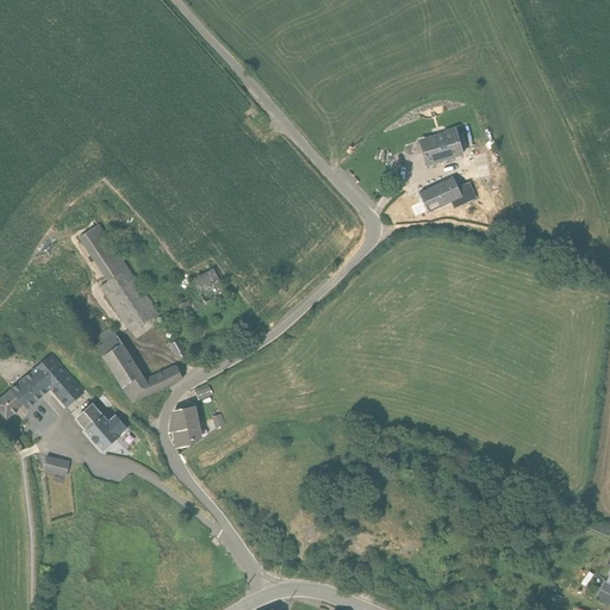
[(418,141),(425,166),(464,154),(455,129),(418,141)]
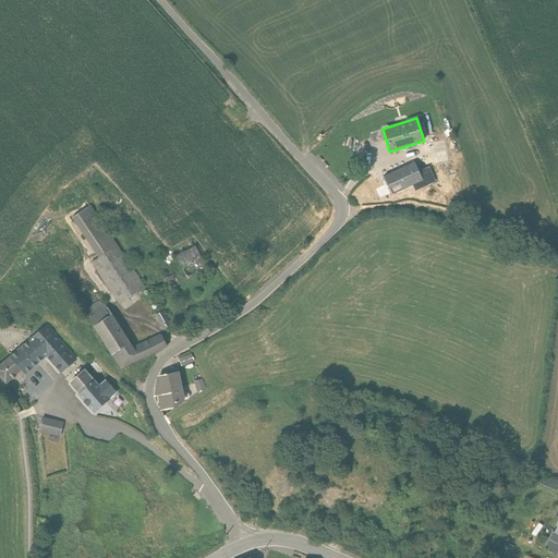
[(424,168),(429,181),(441,176),(436,161),(424,168)]
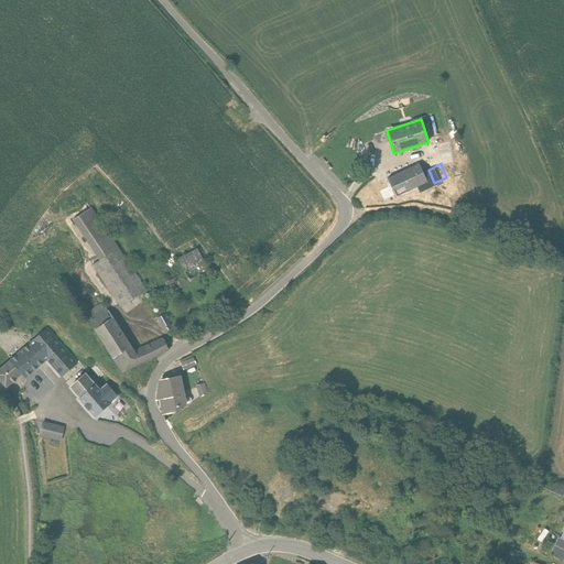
[(378,190),(384,202),(424,182),(415,165),(386,180),(388,184),(378,190)]
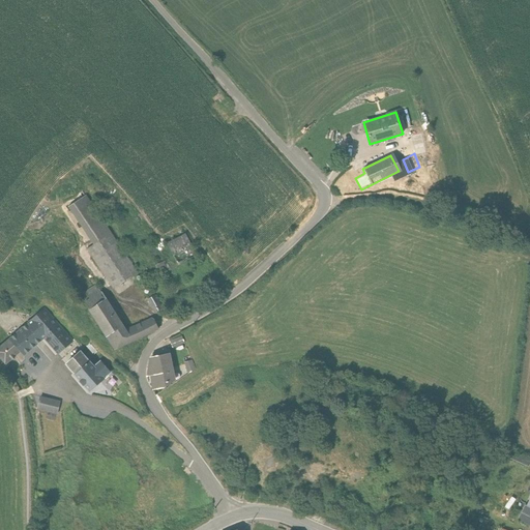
[(137,272),(110,231),(85,195),(68,206),(93,244),(87,248),(114,288),(137,272)]
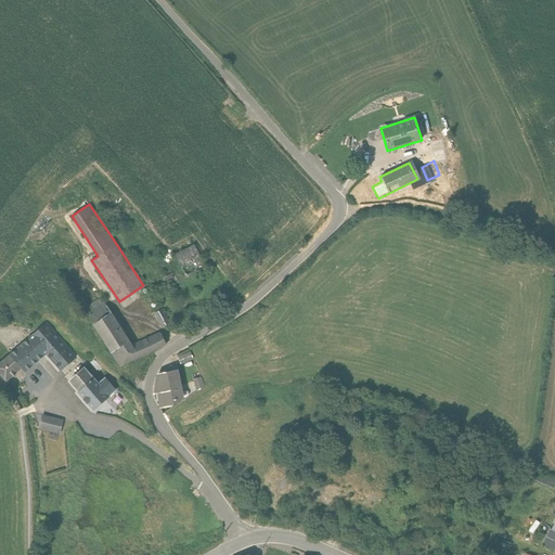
[(181,269),(163,278),(167,288),(186,279),(185,278),(206,268),(194,244),(173,254),(181,269)]
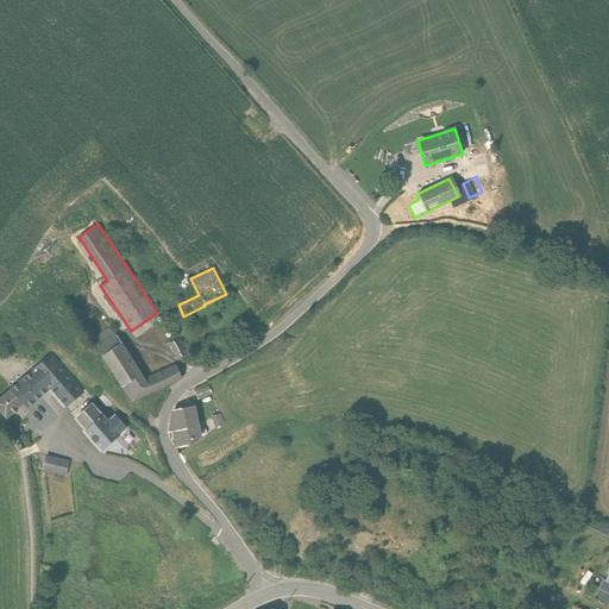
[(121,344),(101,356),(131,402),(182,378),(177,366),(173,364),(144,377),(121,344)]
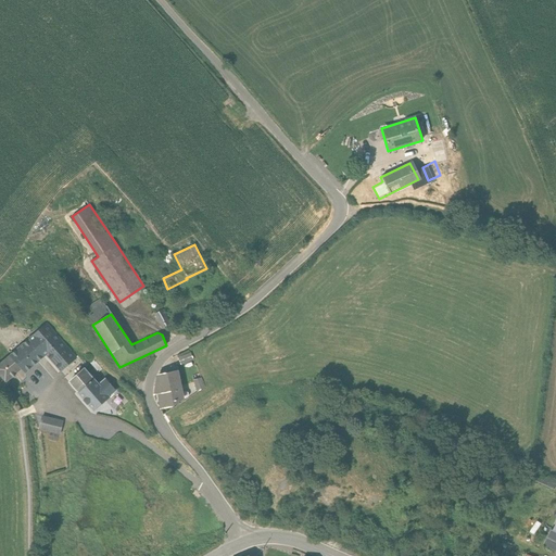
[(61,373),(78,357),(48,321),(0,362),(0,375),(5,382),(22,368),(25,373),(47,355),(61,373)]
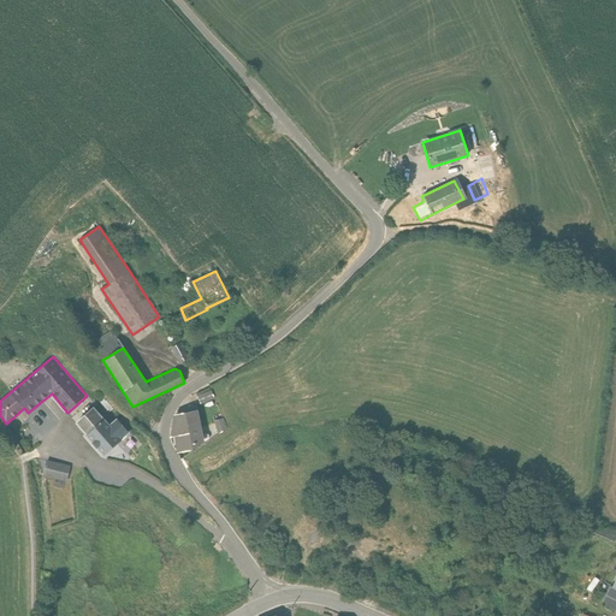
[(211,391),(197,396),(200,403),(214,398),(211,391)]
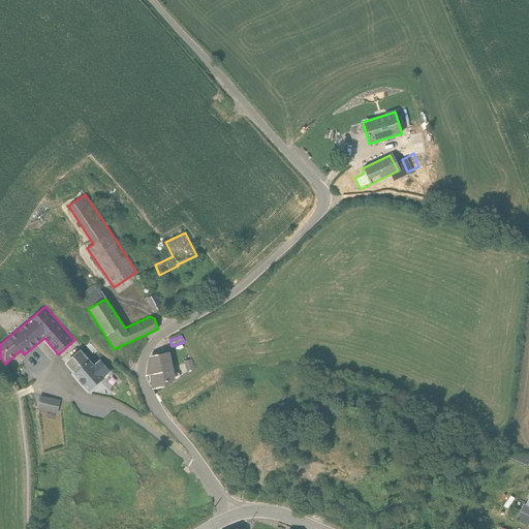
[(104,377),(79,350),(64,364),(90,392),(104,377)]
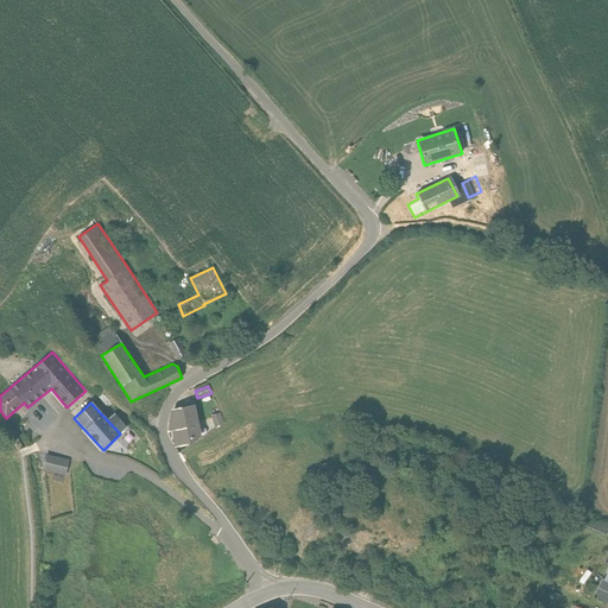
[(202,435),(194,405),(172,410),(169,431),(172,430),(175,447),(190,443),(202,435)]
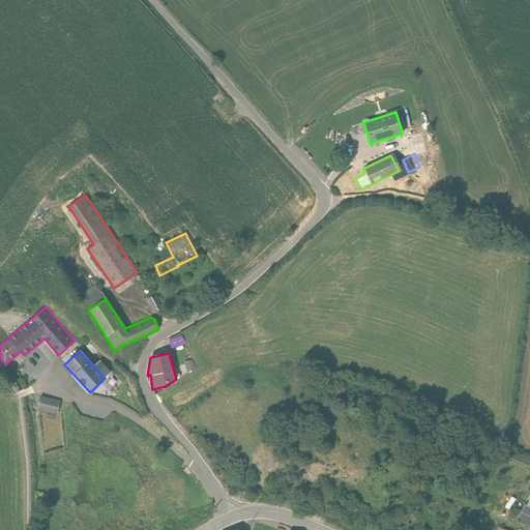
[(196,369),(192,359),(184,362),(187,372),(196,369)]
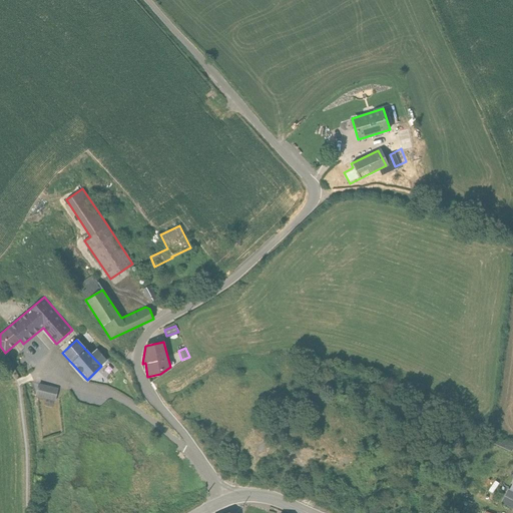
[(42,384),(39,397),(55,400),(59,388),(42,384)]
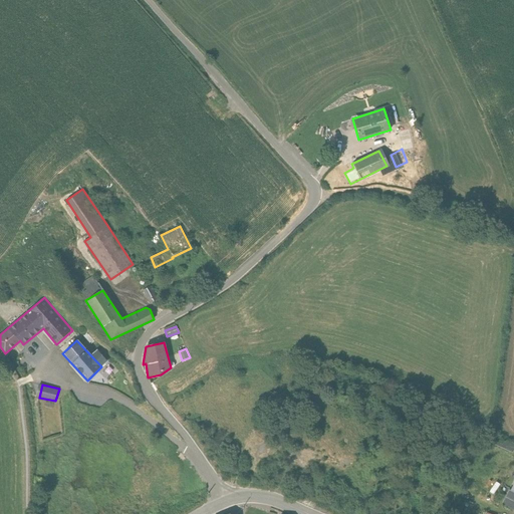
[(513,445),(496,437),(493,443),(511,452),(513,448),(513,445)]
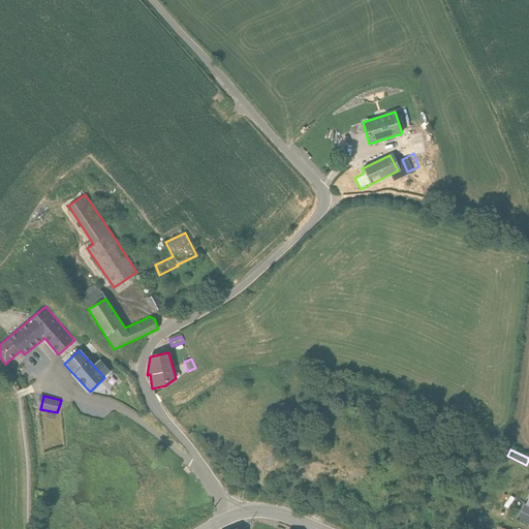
[(501,495),(488,490),(484,503),(495,507),(501,495)]
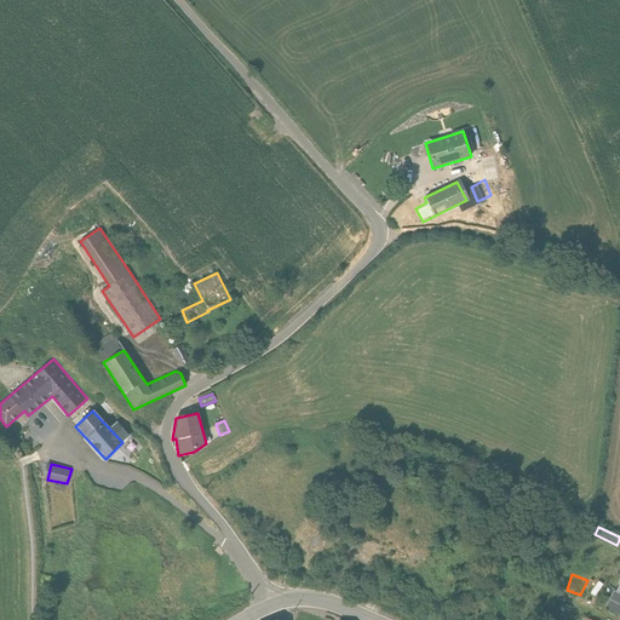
[(613,589),(606,607),(619,614),(619,583),(616,590),(613,589)]
